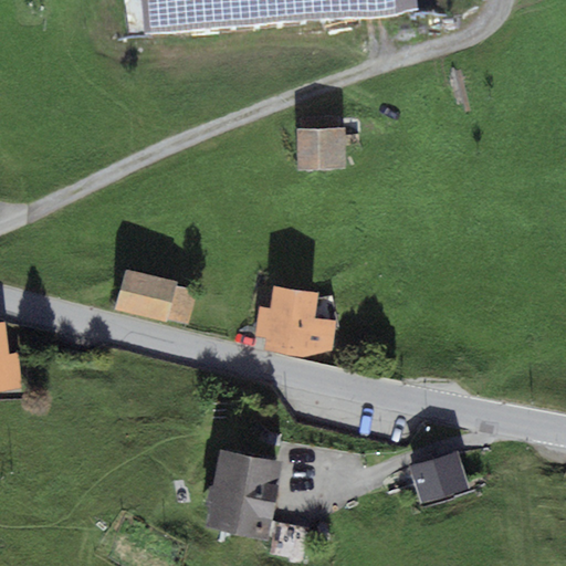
[(139,0),(144,45),(417,21),(415,0),(139,0)]
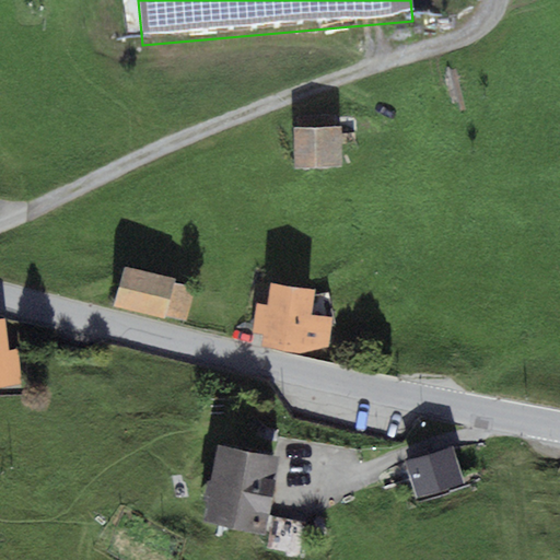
[(341,126),(293,127),(294,167),(342,166),(341,126)]
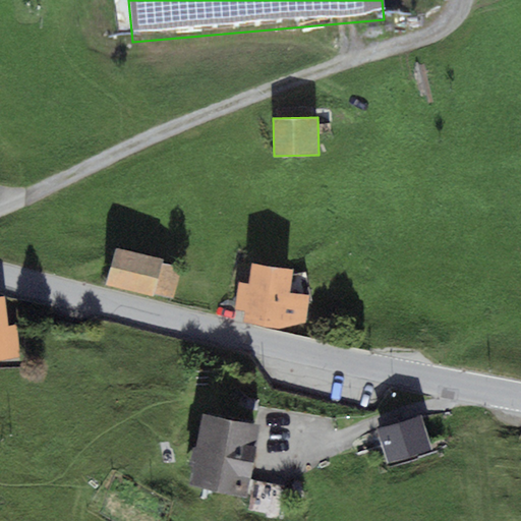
[(115,247),(106,285),(154,296),(155,293),(174,298),(181,268),(163,263),(164,259),(115,247)]
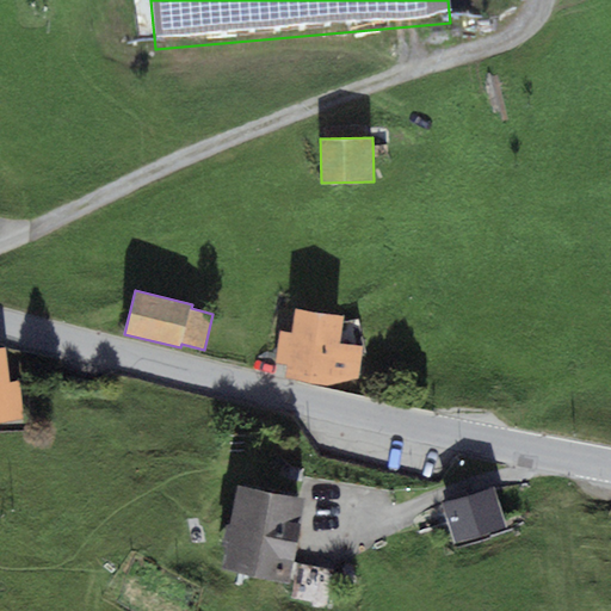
[(344,316),(296,309),(292,333),(279,331),(275,363),(288,365),(285,380),(327,386),(359,378),(364,346),(340,344),(344,316)]
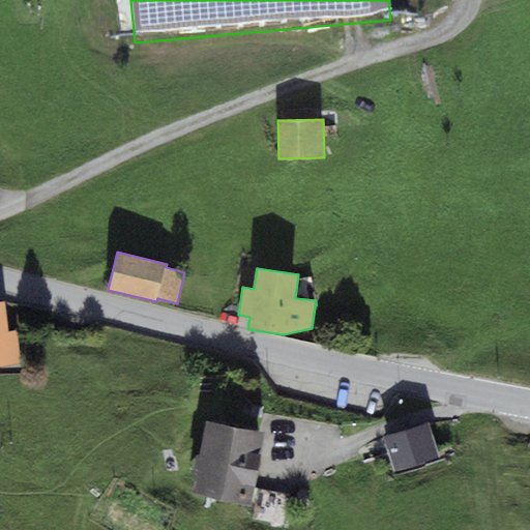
[(4,300),(0,300),(0,364),(21,362),(17,329),(8,330),(4,300)]
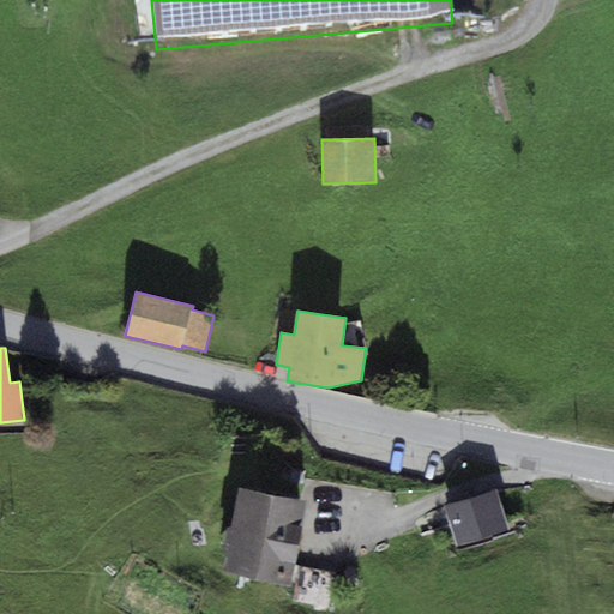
[(307,499),(239,486),(222,570),(290,583),(307,499)]
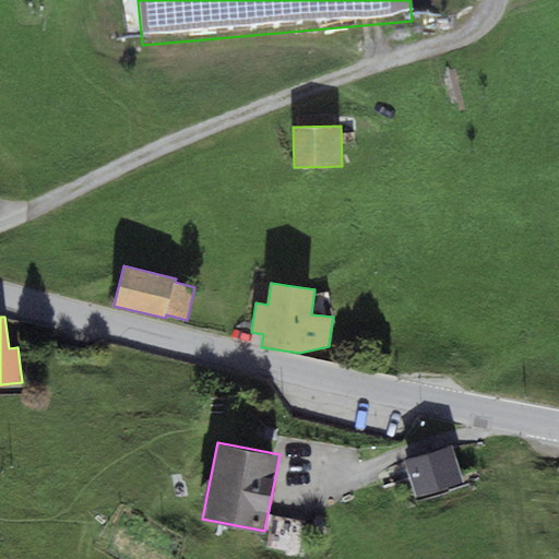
[(452,444),(404,459),(415,496),(463,483),(452,444)]
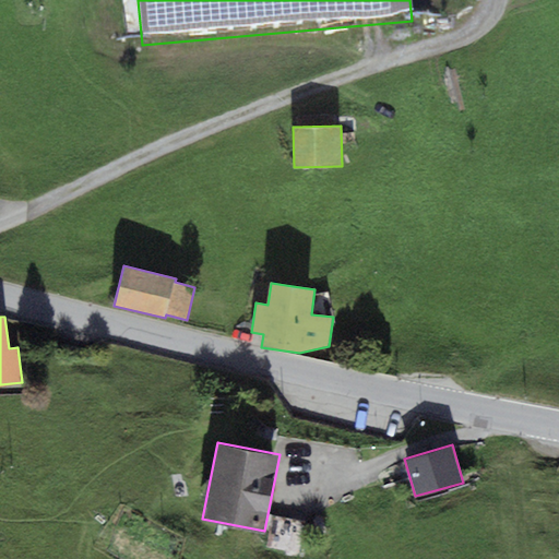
All buildings are outlined.
